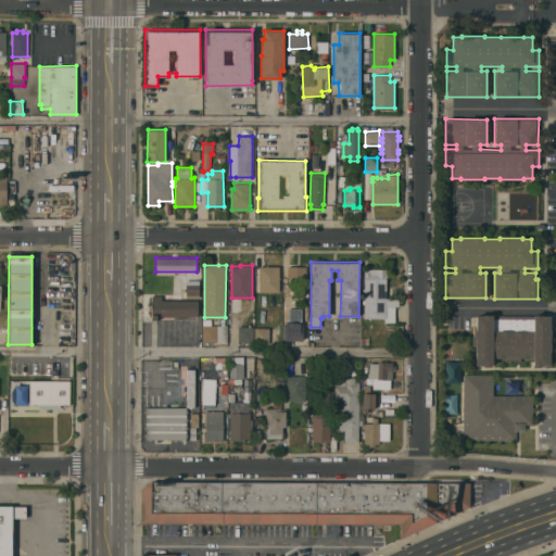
[(258,266),(279,266),(279,291),(260,292),(258,266)]
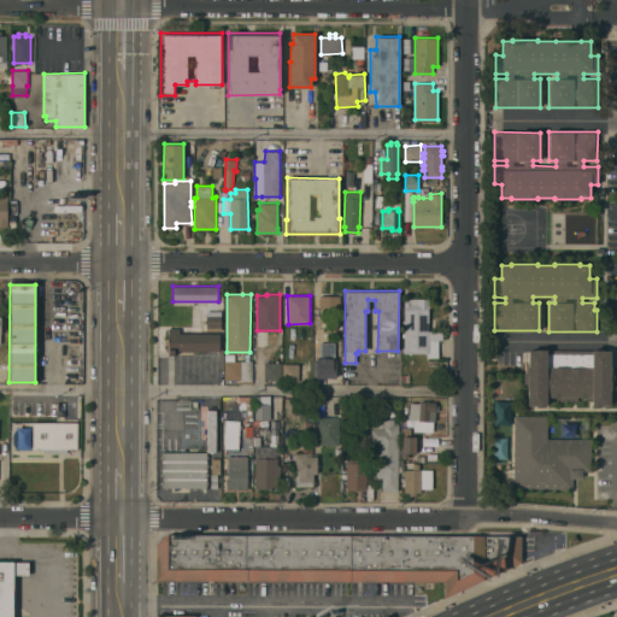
[(340,295),(340,310),(319,310),(319,295),(340,295)]
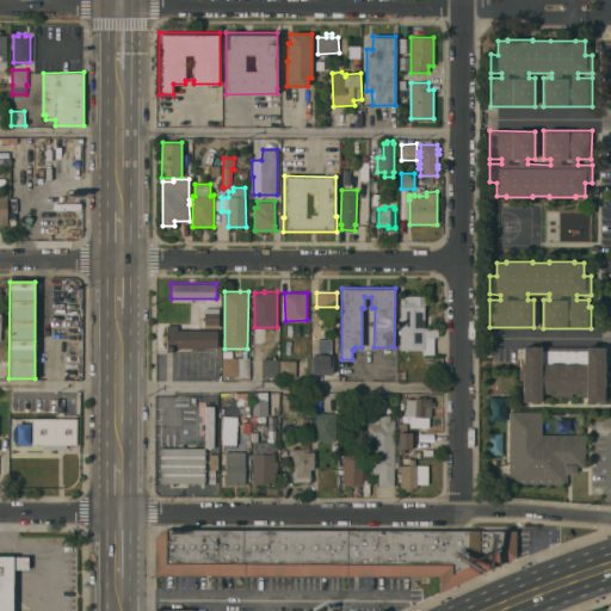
[(401,296),(425,296),(424,327),(440,328),(440,335),(434,335),(433,355),(423,355),(423,351),(400,350),(401,296)]
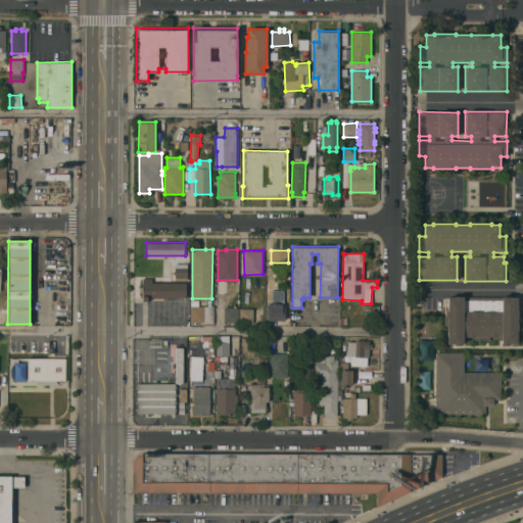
[(187,278),(175,278),(175,267),(187,267),(187,278)]
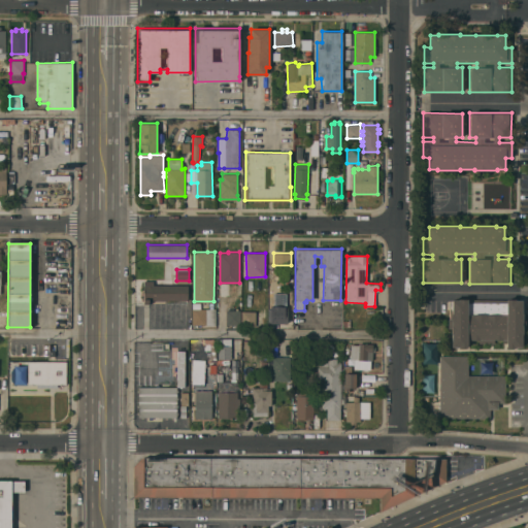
[(277,283),(277,272),(286,272),(286,283),(277,283)]
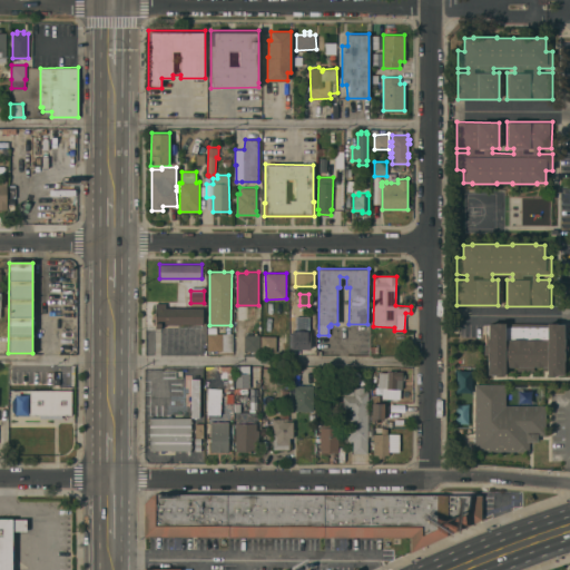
[(203,324),(161,324),(161,328),(155,328),(155,320),(155,312),(156,312),(156,307),(203,307),(203,324)]
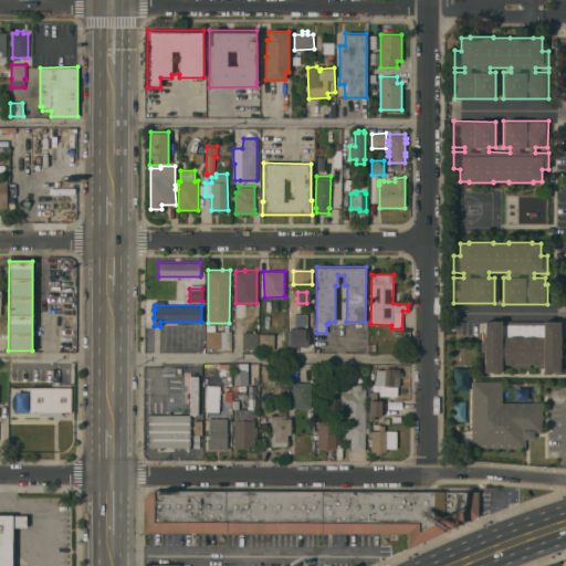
[(484,357),(483,357),(483,348),(484,348),(484,344),(483,344),(484,335),(484,321),(492,321),(492,320),(559,322),(559,335),(559,342),(564,342),(563,352),(561,352),(561,357),(559,357),(559,371),(552,371),(552,373),(543,373),(543,364),(530,364),(530,368),(513,367),(513,364),(505,364),(504,366),(501,366),(501,373),(492,373),(492,371),(484,371),(484,357)]
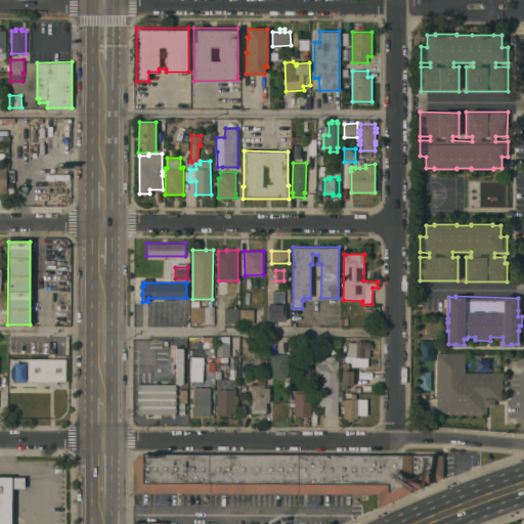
[(200,300),(200,306),(214,306),(214,322),(205,322),(205,321),(190,321),(190,306),(191,306),(191,300),(200,300)]
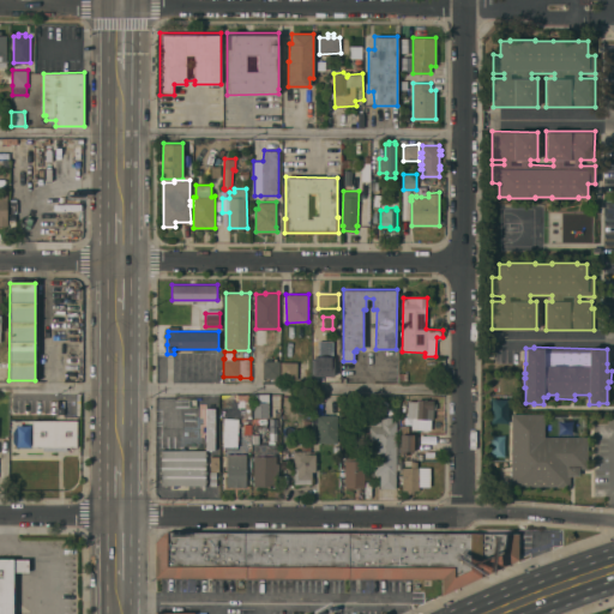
[(333,357),(333,375),(314,375),(314,357),(333,357)]
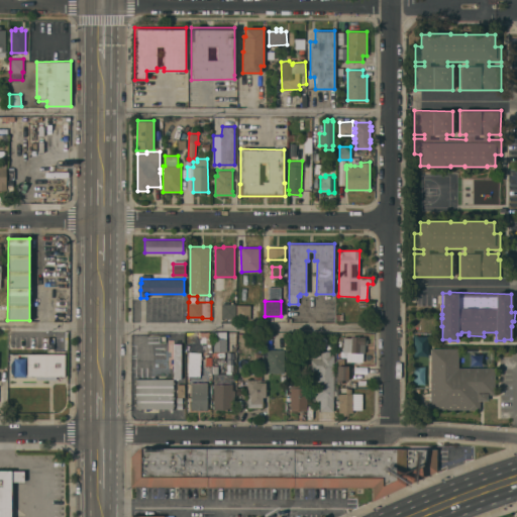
[(221,304),(235,303),(235,317),(221,317),(221,304)]
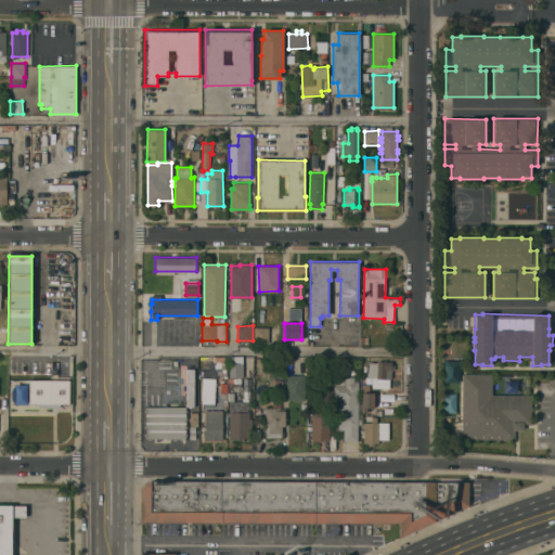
[(254,343),(254,326),(269,326),(269,343),(254,343)]
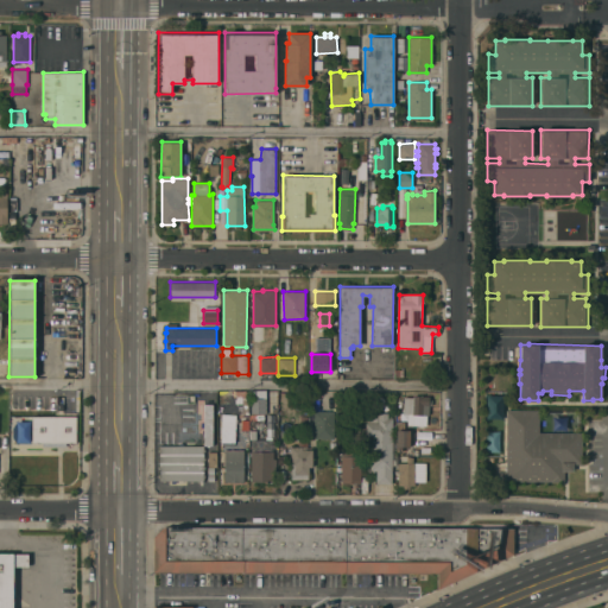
[(266,413),(251,413),(251,390),(267,390),(266,413)]
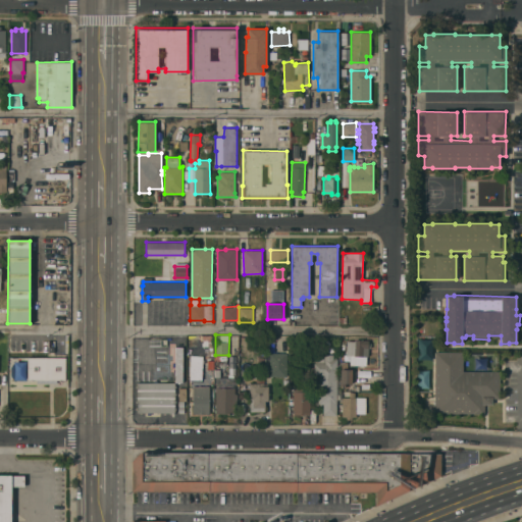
[(273,345),(266,344),(267,336),(274,336),(273,345)]
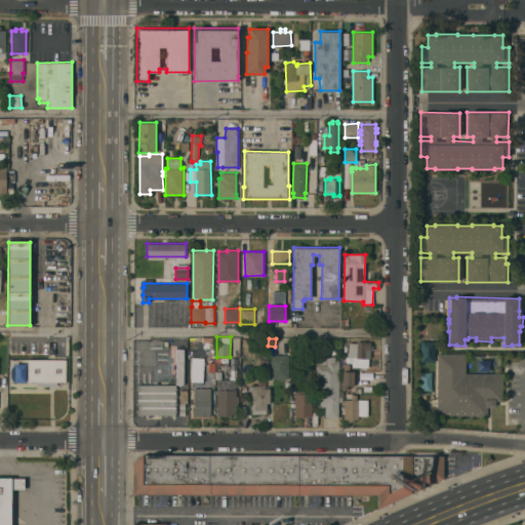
[(352,366),(352,357),(348,357),(348,355),(347,355),(348,353),(349,353),(349,342),(357,342),(357,341),(370,341),(370,345),(373,345),(373,350),(370,350),(370,358),(368,358),(368,367),(352,366)]
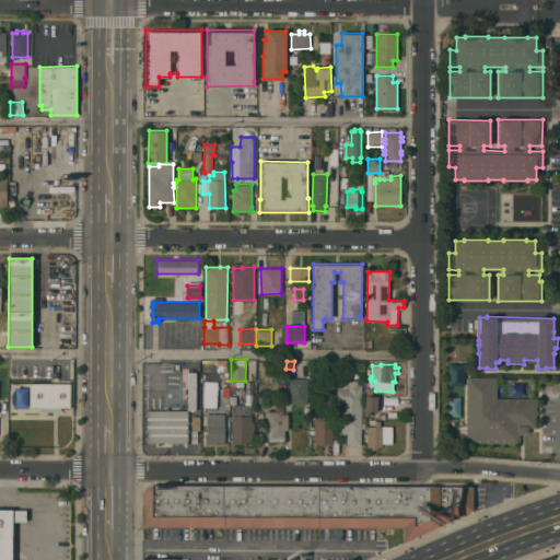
[(315,381),(315,366),(330,366),(330,376),(328,376),(325,381),(315,381)]
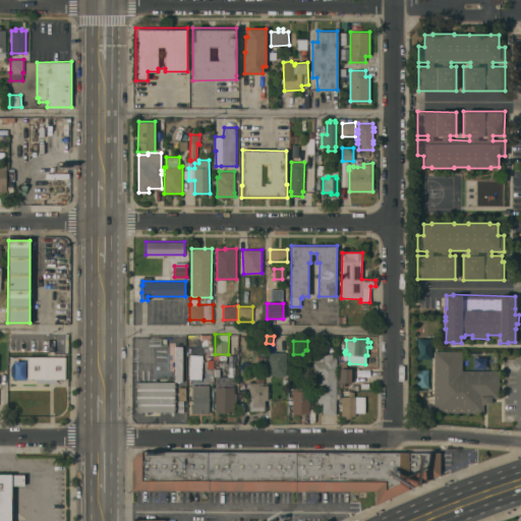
[(173,382),(181,382),(182,346),(174,346),(173,382)]
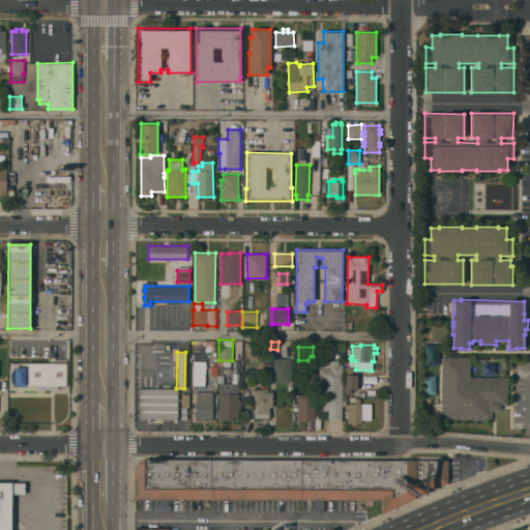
[(342,421),(328,421),(328,410),(323,410),(323,402),(324,402),(324,380),(318,380),(318,376),(319,376),(319,369),(320,369),(320,360),(324,360),(324,356),(328,356),(328,360),(330,360),(330,359),(339,360),(339,363),(342,363),(342,421)]
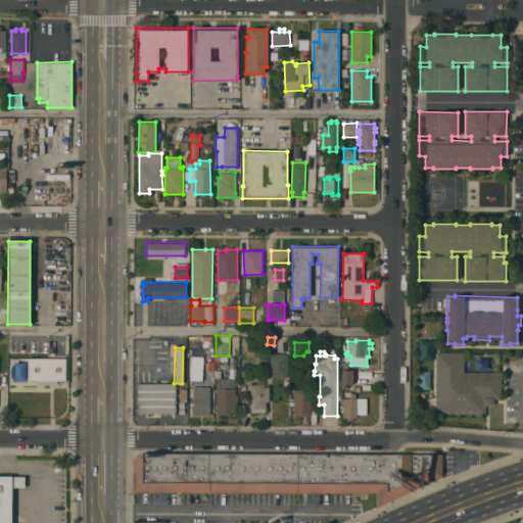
[(443,355),(464,355),(464,372),(501,372),(501,398),(492,398),(492,405),(485,405),(485,415),(474,415),(474,414),(435,414),(435,352),(443,352),(443,355)]
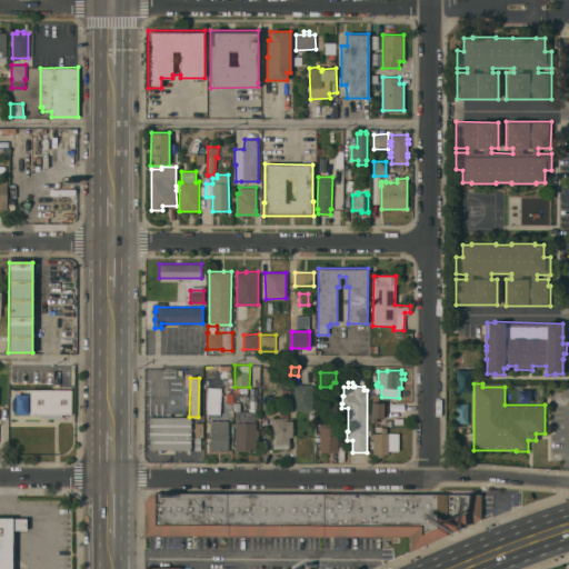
[(312,410),(295,410),(295,385),(312,385),(312,410)]
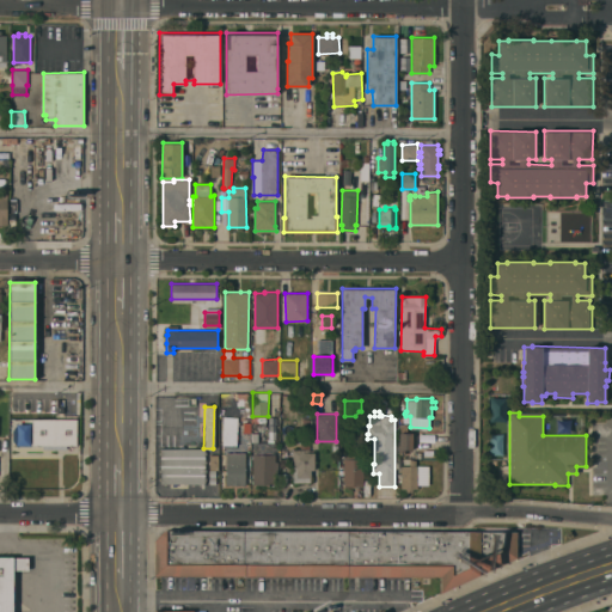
[(237,445),(236,445),(236,447),(231,447),(231,445),(224,445),(224,416),(237,416),(237,428),(251,429),(250,448),(244,448),(244,452),(245,452),(245,485),(226,485),(226,452),(237,452),(237,445)]
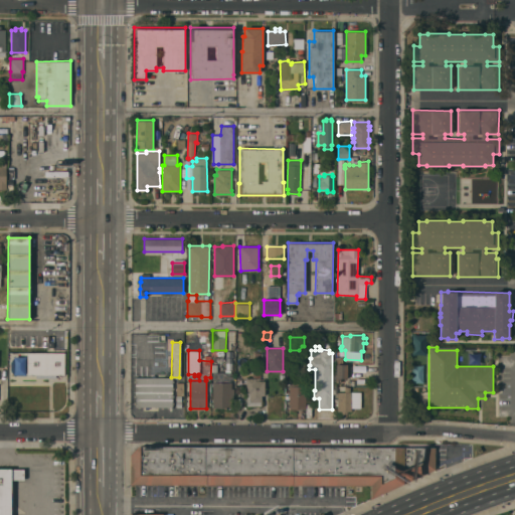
[(25,352),(12,352),(12,375),(25,375),(25,352)]
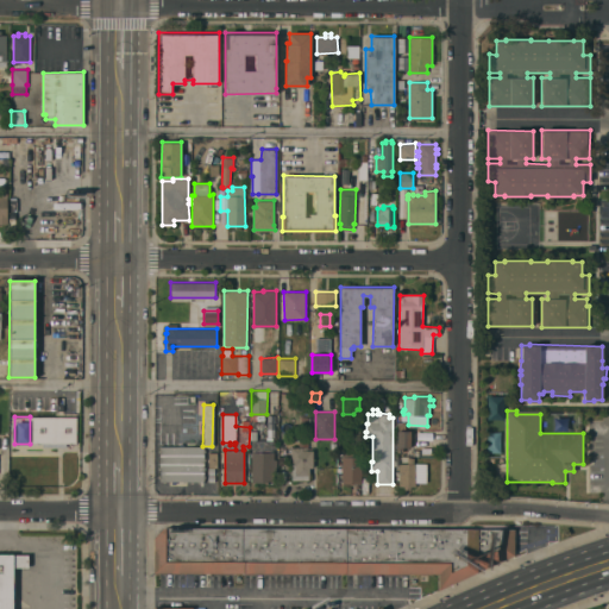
[(76,416),(76,443),(32,443),(32,416),(76,416)]
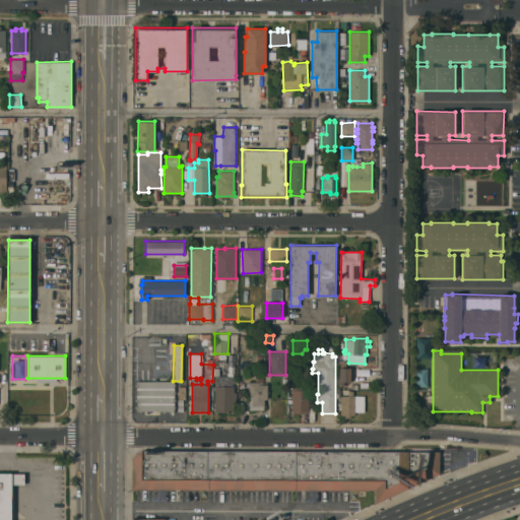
[(214,411),(215,376),(213,376),(213,368),(220,368),(219,375),(234,376),(234,394),(237,394),(237,403),(234,403),(234,411),(214,411)]
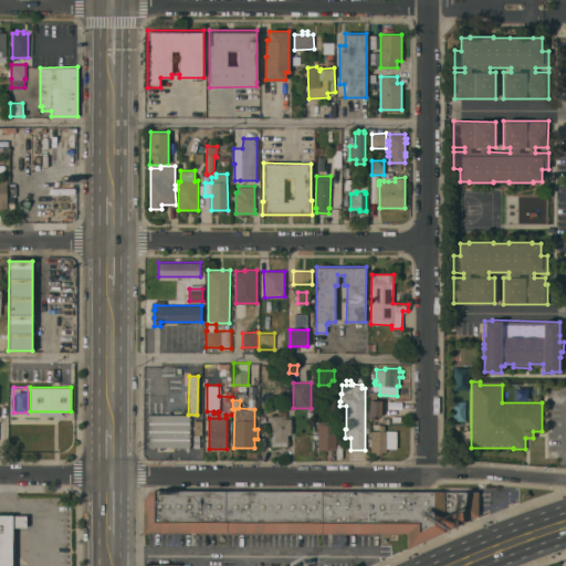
[(369,400),(381,400),(381,401),(384,401),(384,415),(381,415),(381,416),(375,416),(375,417),(374,417),(374,418),(369,418),(369,400)]
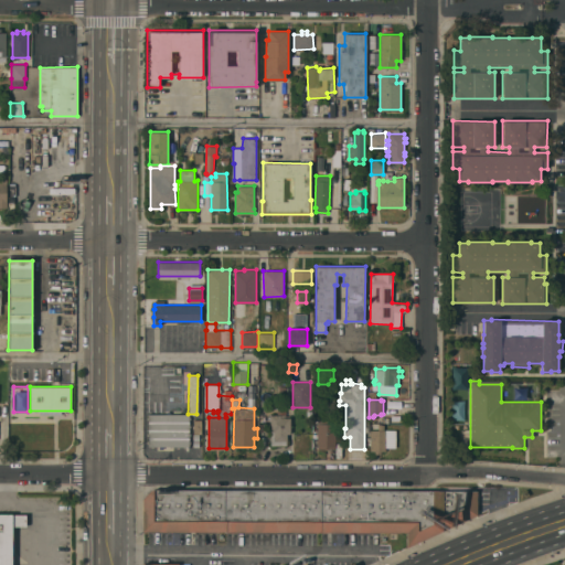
[(270,446),(270,415),(277,415),(277,409),(286,409),(286,415),(290,415),(290,434),(287,434),(287,445),(270,446)]
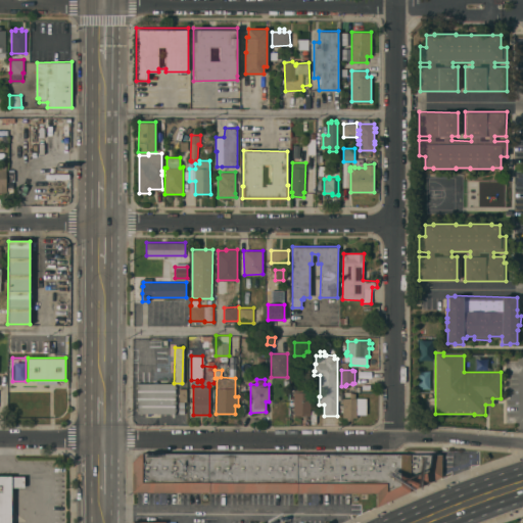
[(137,411),(137,383),(175,383),(175,411),(137,411)]
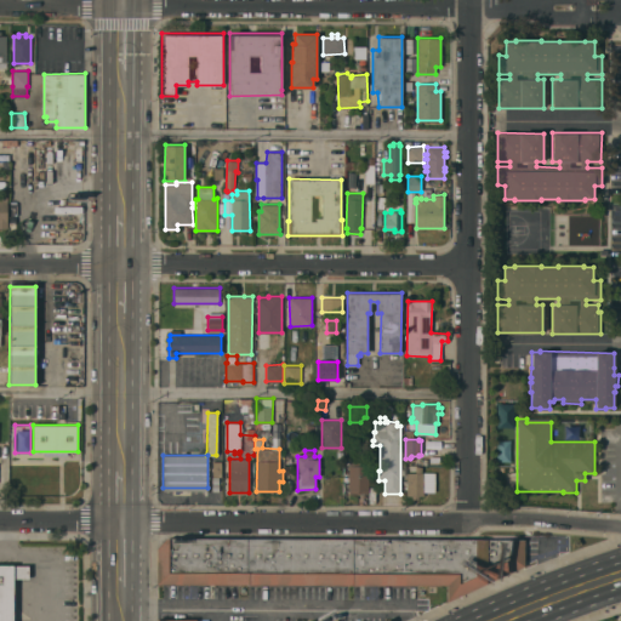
[(222,476),(214,476),(212,461),(222,461),(222,476)]
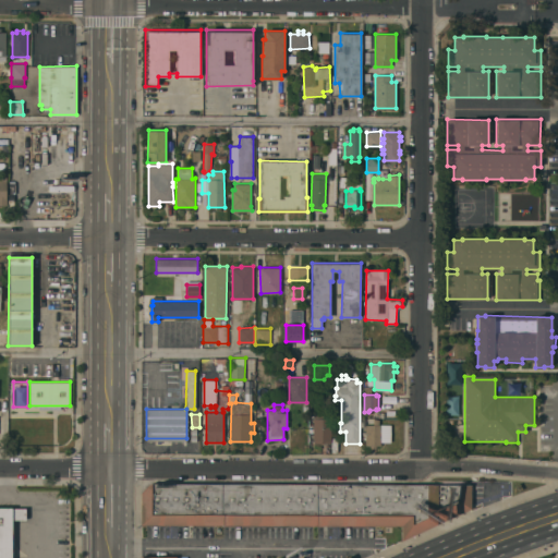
[(331,444),(313,444),(313,419),(331,419),(331,444)]
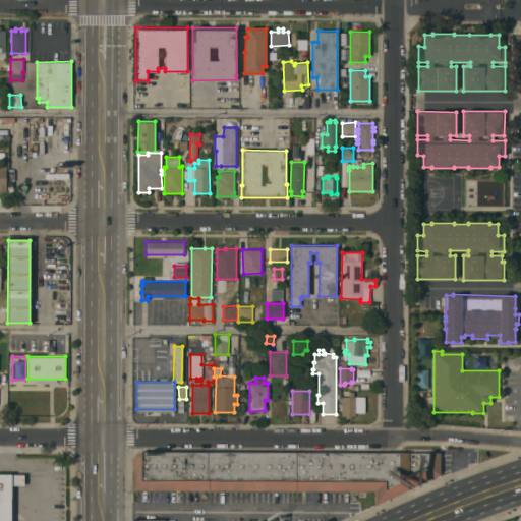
[(341,391),(354,392),(354,397),(355,397),(355,416),(351,415),(351,418),(346,418),(346,415),(341,415),(341,401),(341,391)]
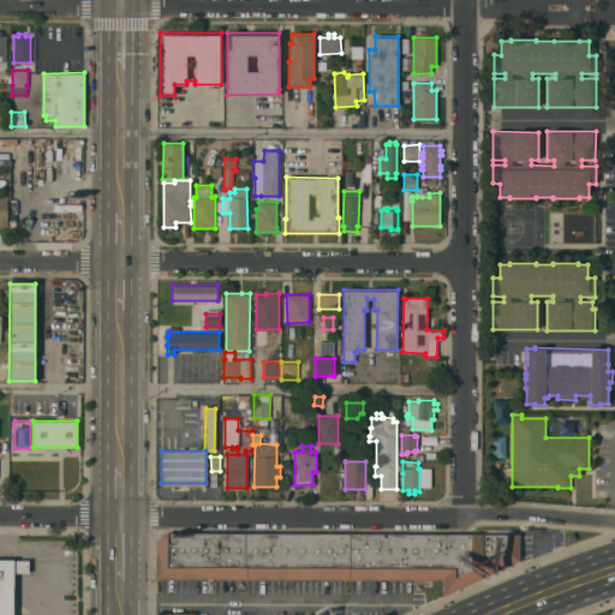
[(519,532),(520,563),(440,601),(440,583),(155,579),(154,544),(166,531),(519,532)]
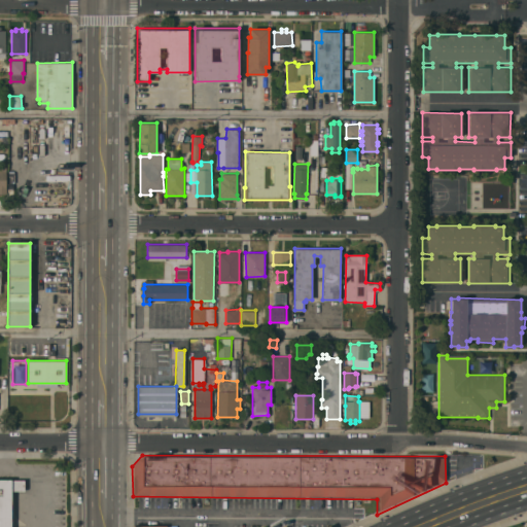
[(0,480),(0,526),(11,526),(11,492),(25,492),(25,481),(11,481),(11,480),(0,480)]
